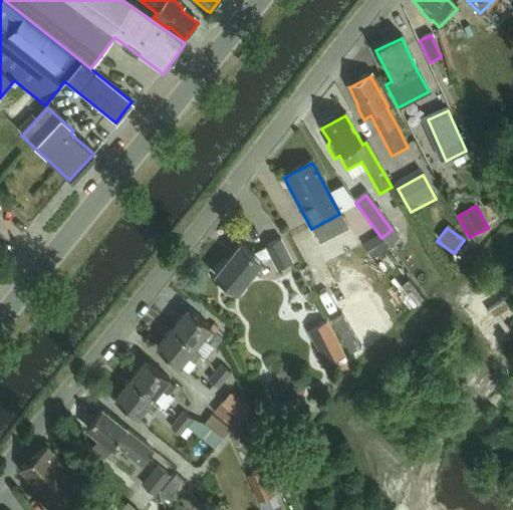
[(278,270),(292,263),(280,240),(252,254),(241,246),(214,277),(236,294),(261,262),(270,257),(278,270)]
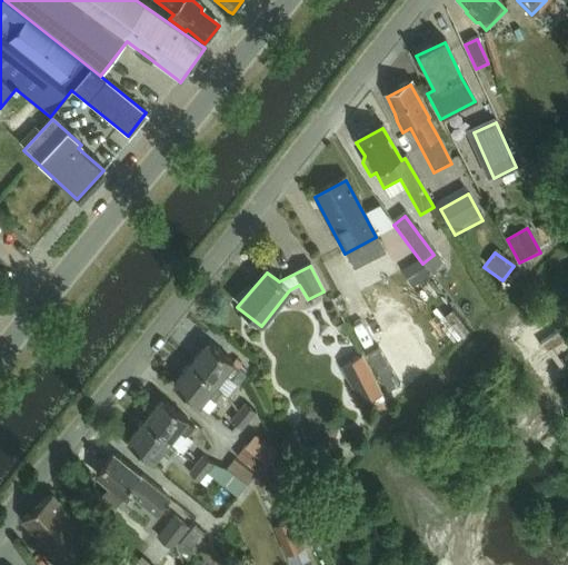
[(192,365),(217,384),(225,375),(231,380),(237,385),(245,376),(239,370),(231,365),(233,363),(209,345),(192,365)]
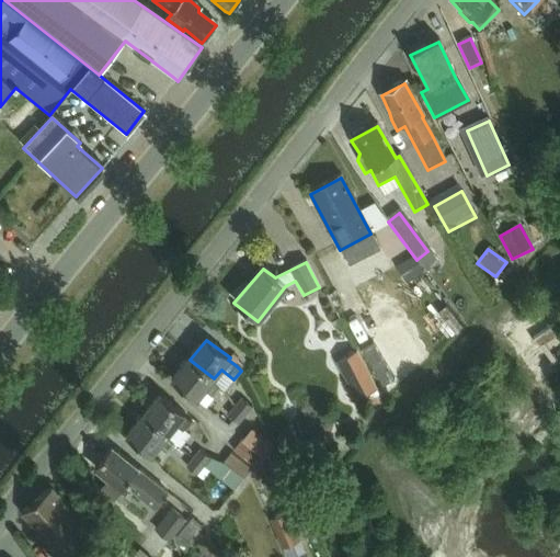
[(335,364),(357,401),(379,390),(357,352),(335,364)]
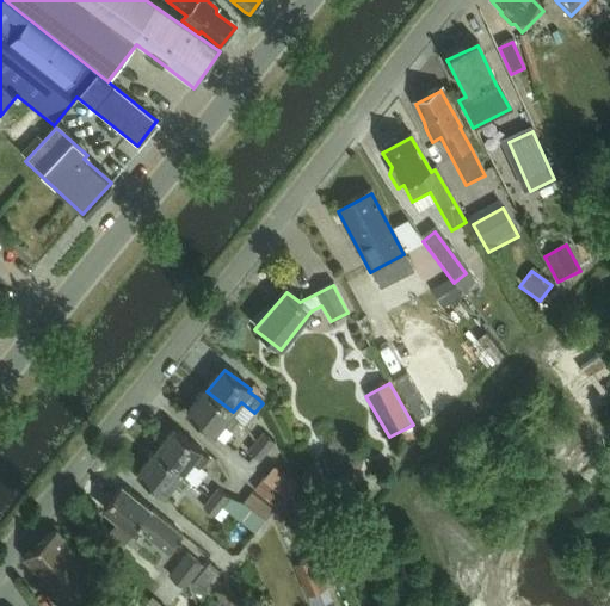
[(230,414),(233,412),(207,391),(186,416),(213,437),(223,445),(233,434),(229,432),(239,420),(230,414)]
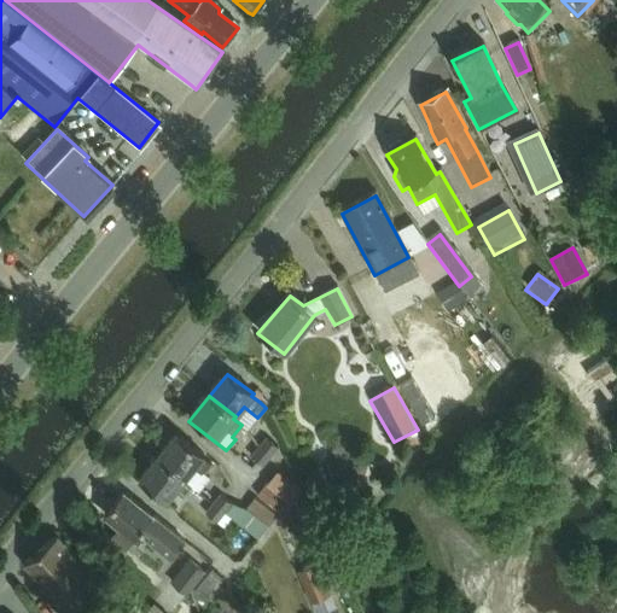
[(158,459),(185,479),(193,470),(201,476),(210,465),(202,459),(204,456),(176,436),(158,459)]
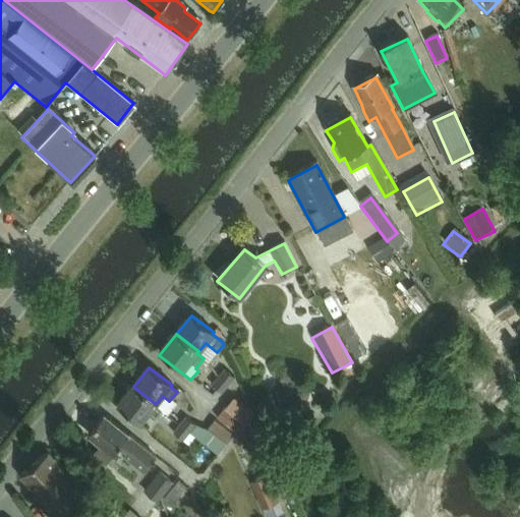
[(224,371),(218,380),(228,388),(234,380),(224,371)]
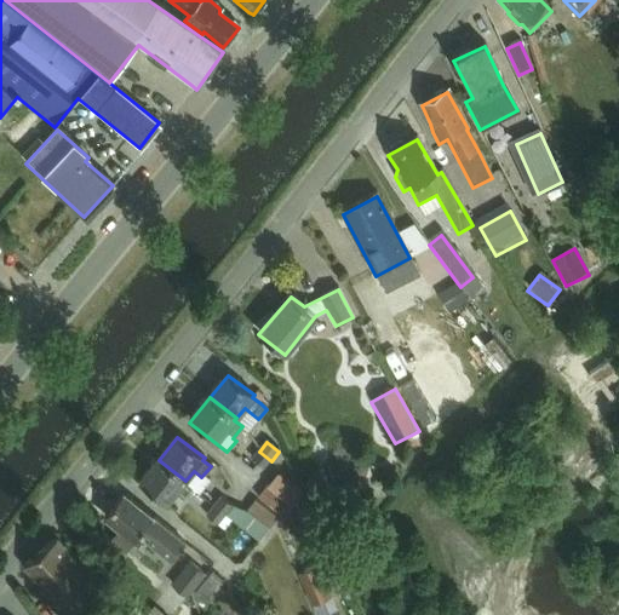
[(259,452),(252,461),(264,471),(271,461),(259,452)]
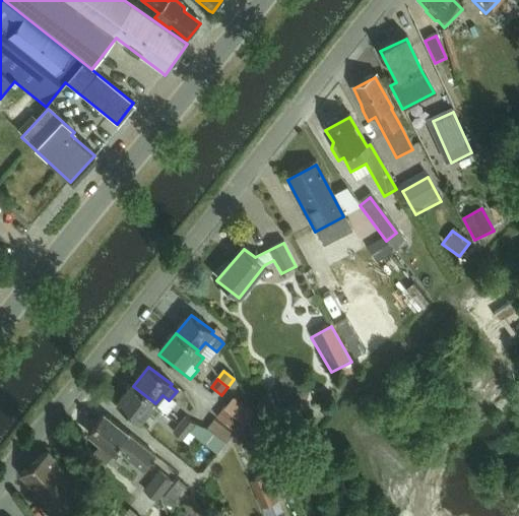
[(154,406),(155,403),(133,386),(117,406),(140,425),(147,414),(153,420),(160,411),(154,406)]
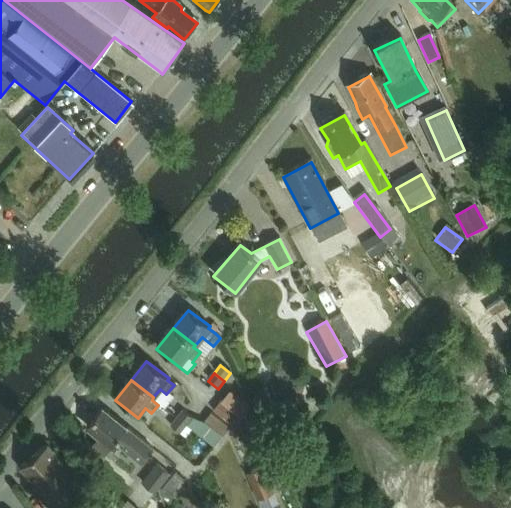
[(231,428),(238,419),(220,404),(213,413),(231,428)]
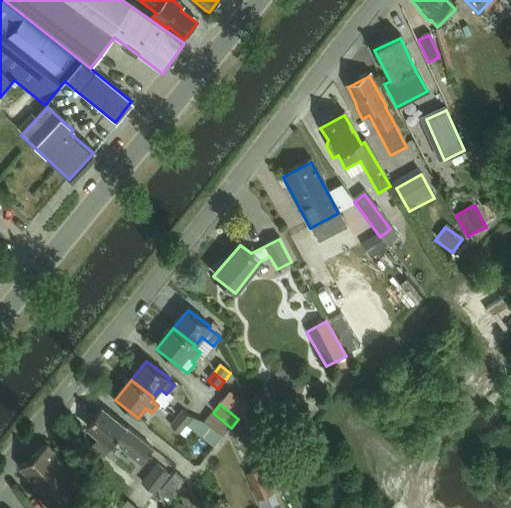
[(101,410),(86,429),(98,438),(91,448),(104,458),(111,448),(114,442),(142,463),(153,448),(101,410)]
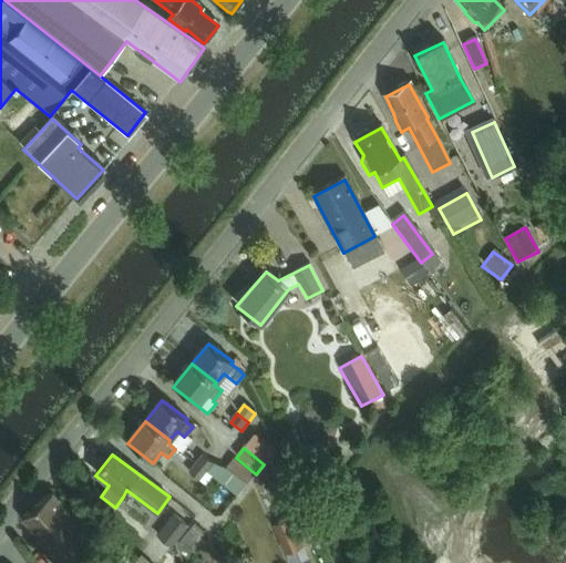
[(196,466),(206,473),(213,464),(203,457),(196,466)]
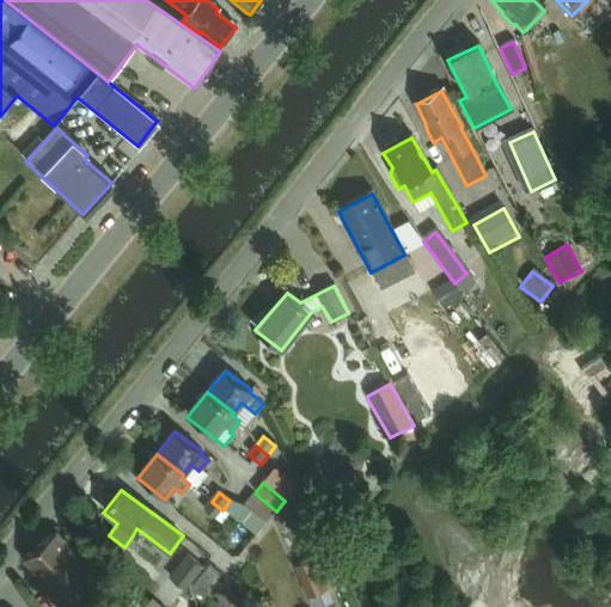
[(231,502),(224,512),(239,523),(256,537),(275,513),(252,495),(244,507),(231,502)]
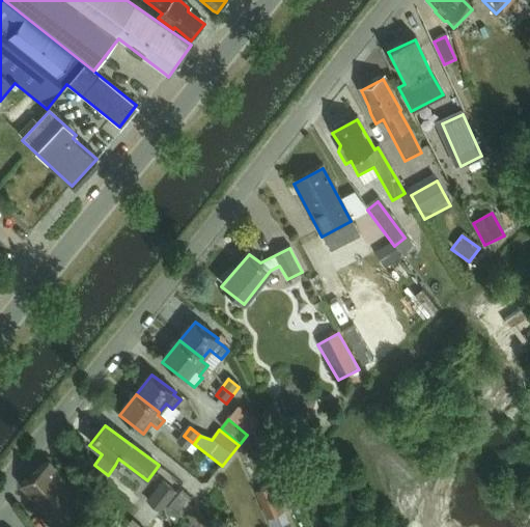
[(186,451),(193,443),(184,436),(176,444),(186,451)]
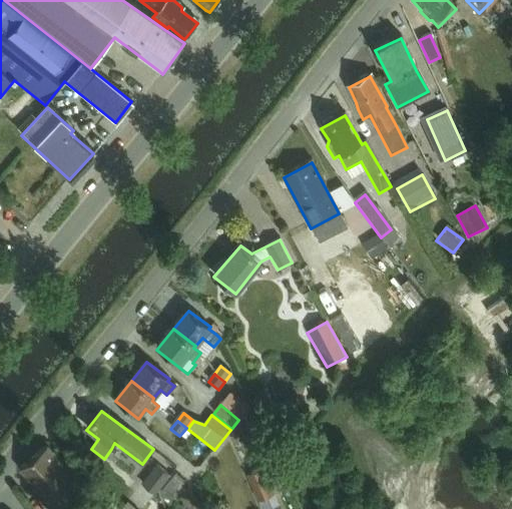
[(47,448),(20,471),(52,508),(59,508),(86,484),(72,468),(68,472),(47,448)]
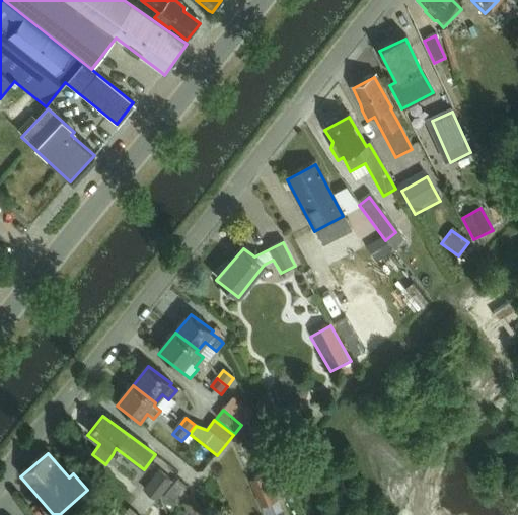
[(157,504),(172,484),(157,472),(142,493),(157,504)]
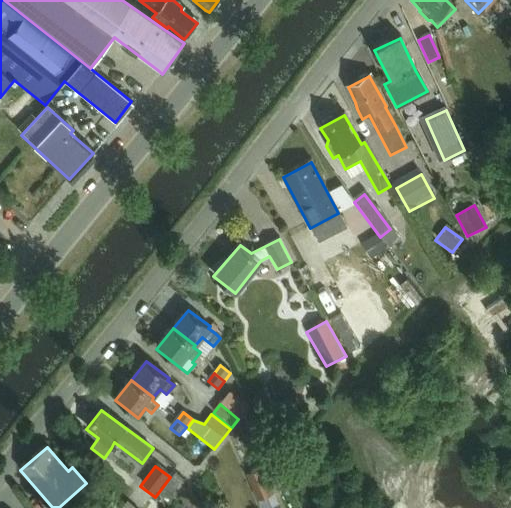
[(259,502),(274,496),(262,468),(247,475),(259,502)]
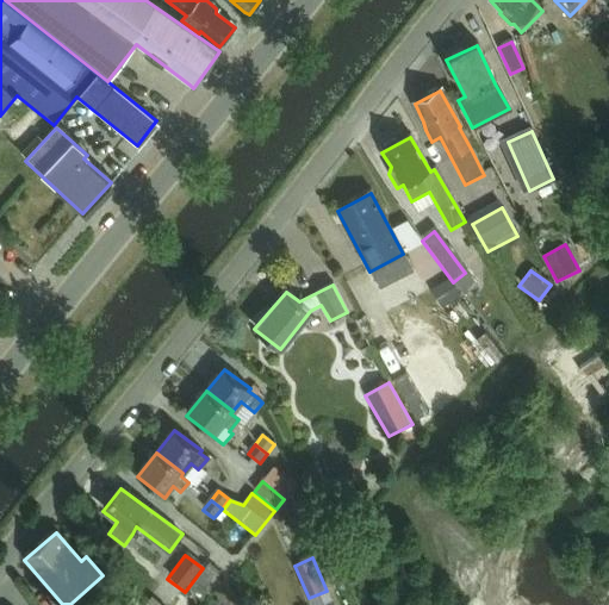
[(202,597),(219,574),(209,566),(192,588),(202,597)]
